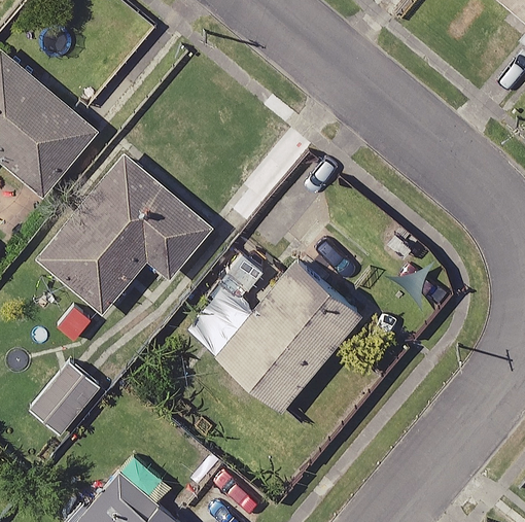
[(524,0),(495,0),(524,24),(524,0)]
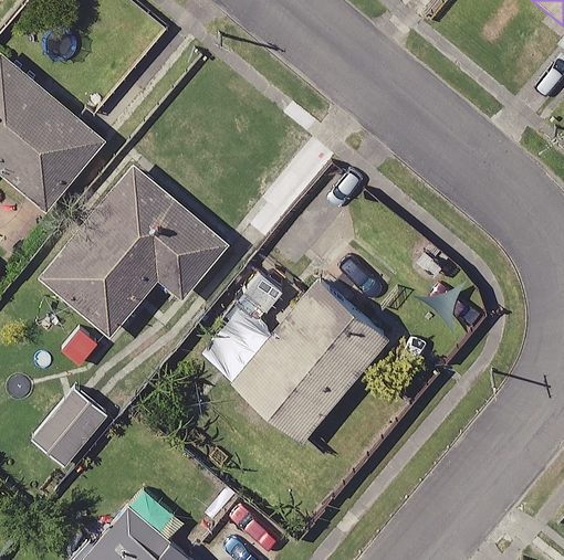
[(105,139),(0,52),(0,175),(45,211),(105,139)]
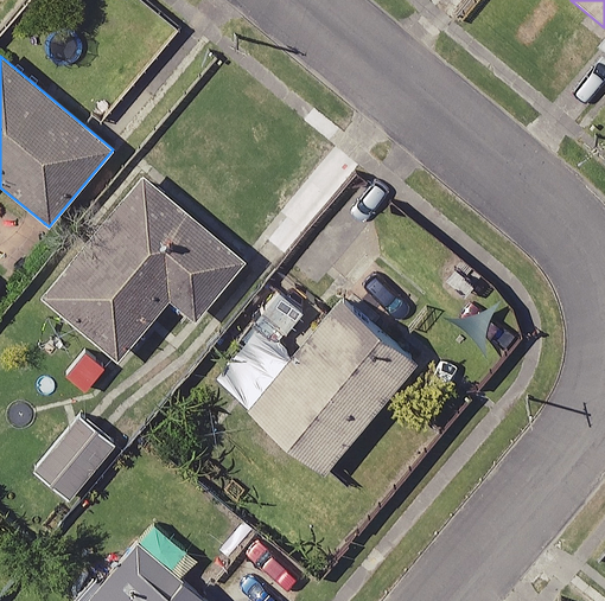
[(244,261),(141,176),(38,299),(119,364),(171,301),(195,320),(244,261)]
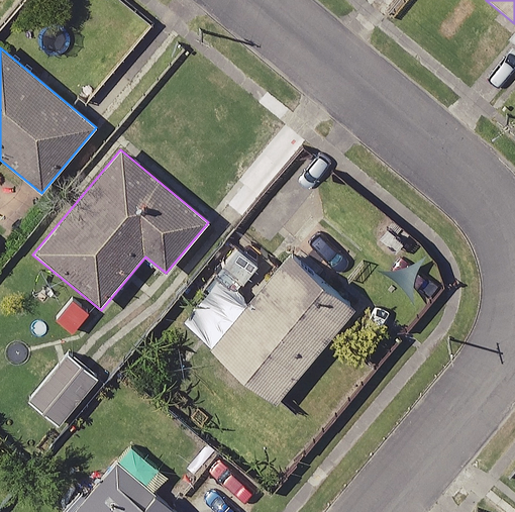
[(354,307),(289,253),(210,350),(276,404),(354,307)]
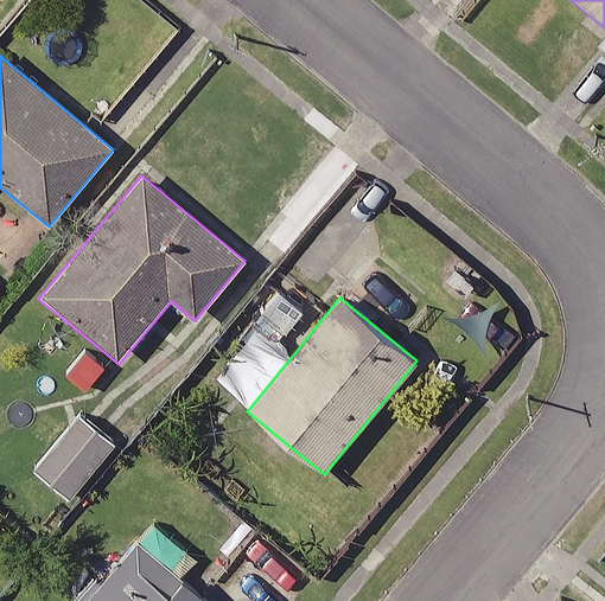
[(107,371),(84,353),(67,376),(88,394),(107,371)]
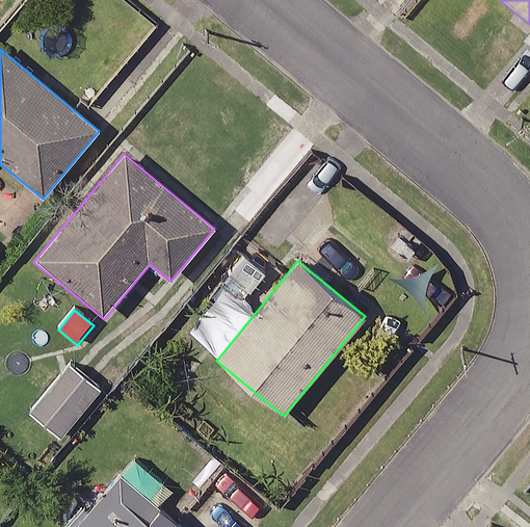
[(101,394),(70,368),(30,416),(61,441),(101,394)]
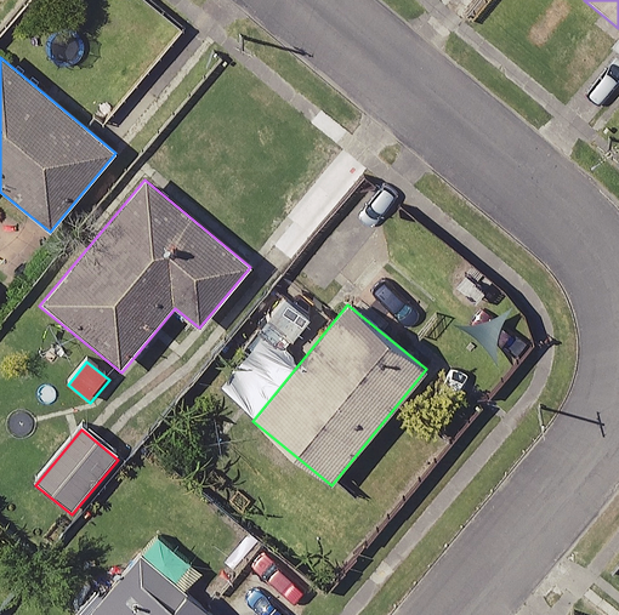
[(211,614),(142,556),(90,614),(211,614)]
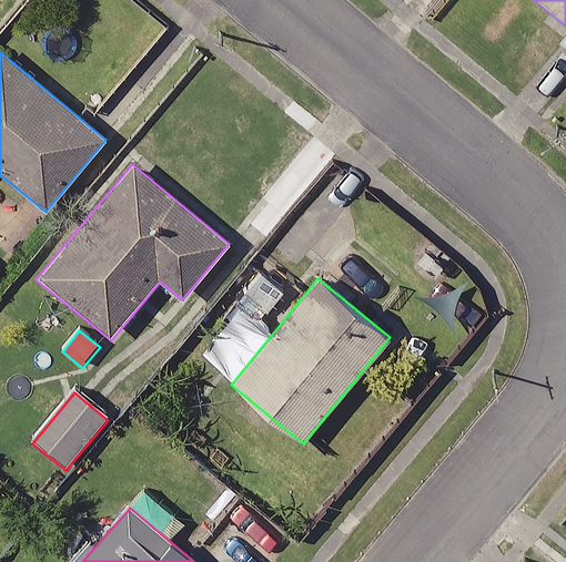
All buildings are outlined.
